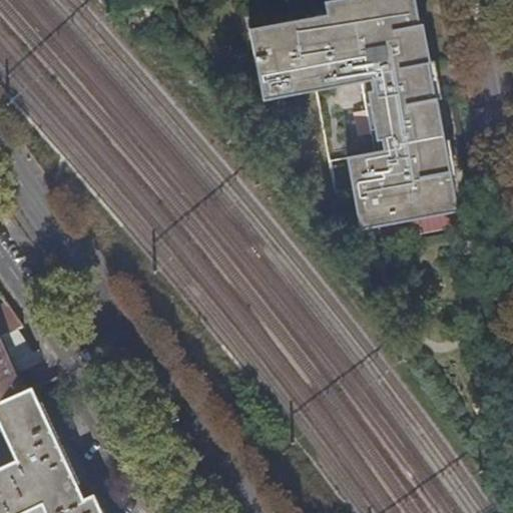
[(419,16),(415,0),(357,0),(359,9),(251,30),(258,62),(261,62),(268,96),(281,93),(282,97),(318,90),(332,160),(349,157),(356,189),(361,187),(368,224),(385,221),(385,223),(459,209),(453,176),(448,177),(447,170),(452,170),(437,97),(436,97),(432,79),(429,61),(430,61),(423,23),(415,24),(414,18),(419,16)]
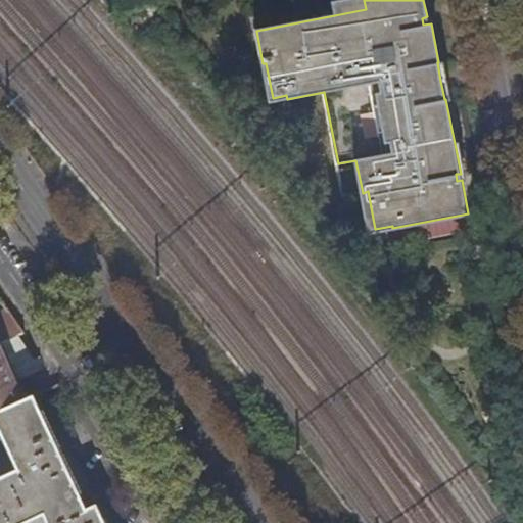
[(22,332),(12,318),(6,321),(1,312),(0,312),(0,341),(16,335),(22,332)]
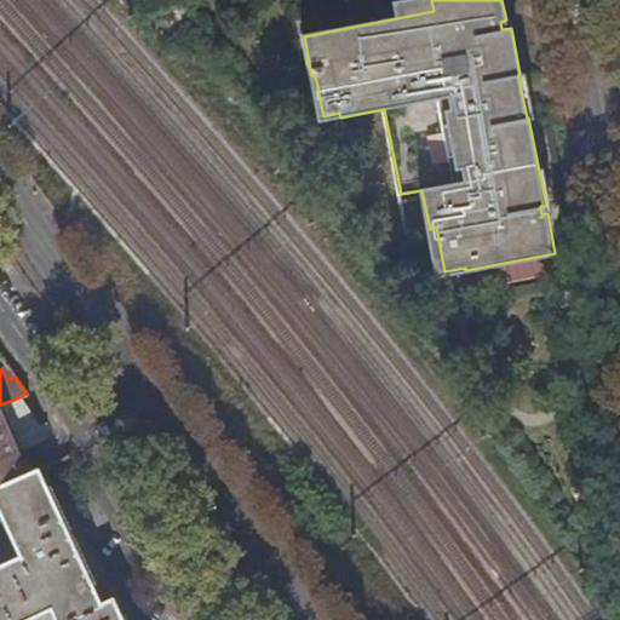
[(0,447),(0,445),(12,440),(39,428),(19,397),(0,405),(0,487),(34,472),(21,453),(5,459),(0,447)]
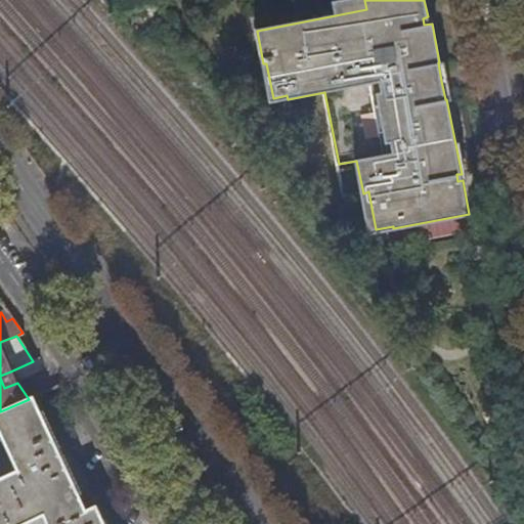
[(10,372),(0,376),(0,378),(4,388),(17,383),(10,372)]
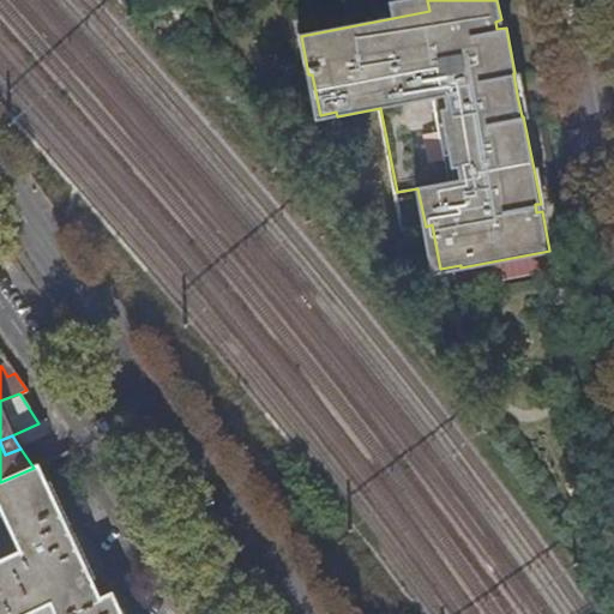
[(120,613),(110,593),(98,597),(37,467),(34,468),(0,482),(0,613),(20,613),(49,602),(54,613),(120,613)]
